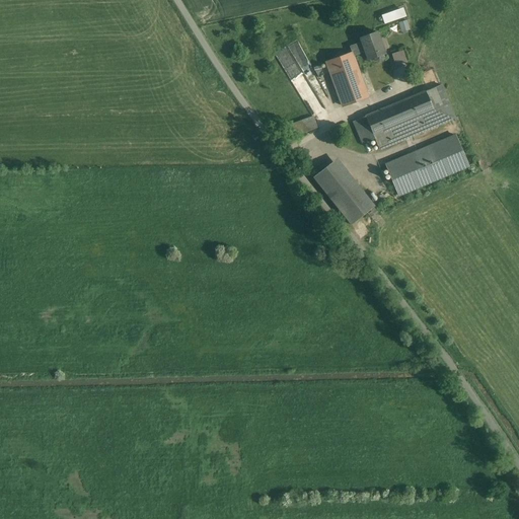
[(385,24),(411,16),(408,7),(383,14),(385,24)]
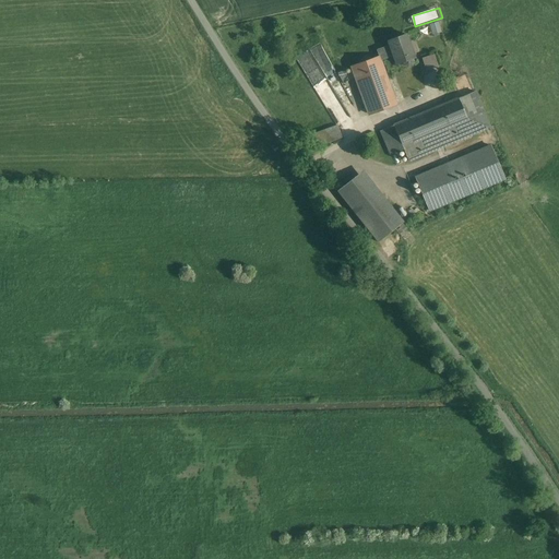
[(436,34),(443,32),(440,21),(432,24),(436,34)]
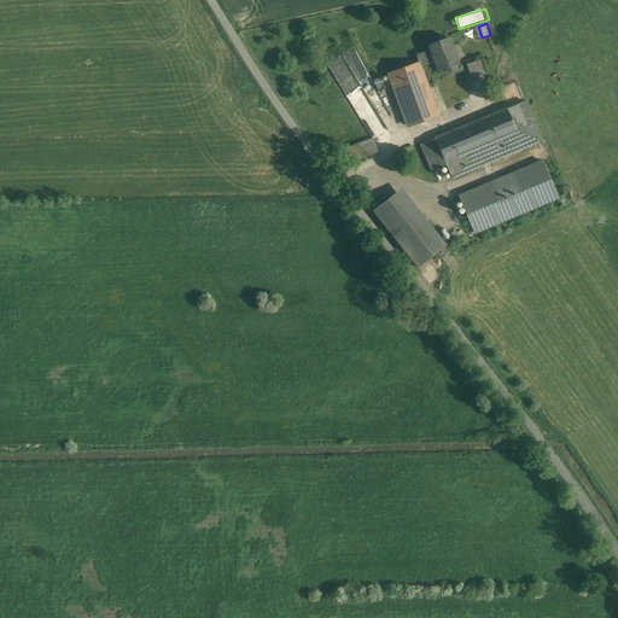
[(448,39),(429,45),(431,51),(429,52),(417,57),(419,63),(420,68),(435,62),(438,71),(445,69),(447,73),(452,74),(455,73),(458,69),(455,65),(458,64),(448,39)]
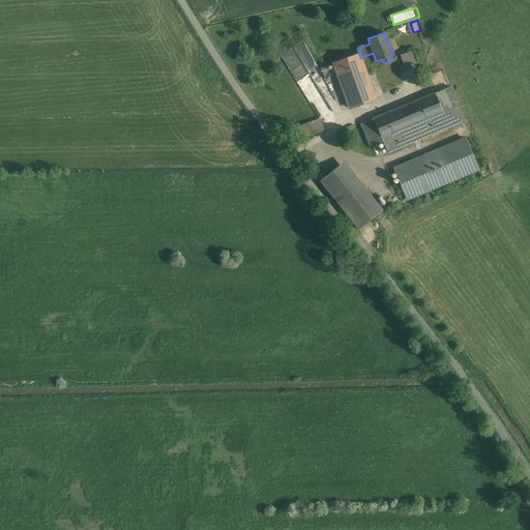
[(303,63),(293,69),(301,84),(311,79),(307,72),(317,66),(303,42),(285,54),(291,63),(300,58),(303,63)]
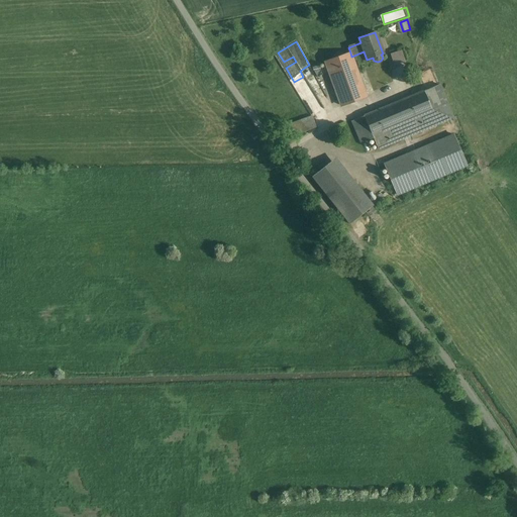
[(396,64),(407,62),(404,50),(394,53),(396,64)]
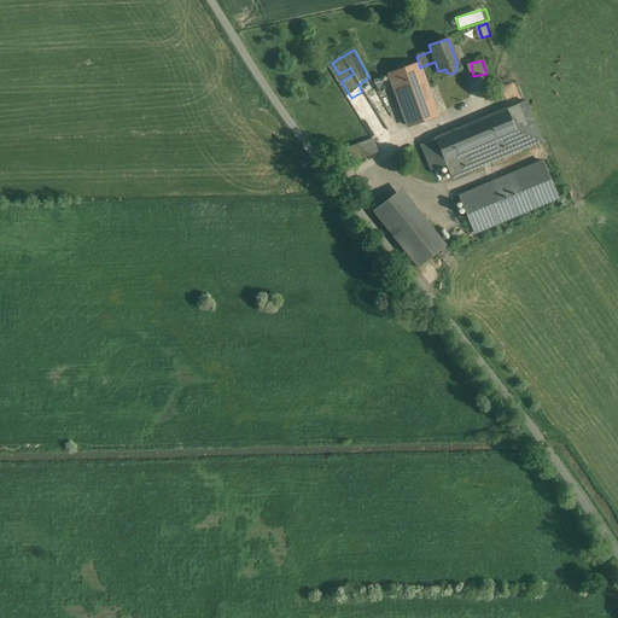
[(419,63),(389,74),(408,127),(438,116),(420,68),(419,63)]
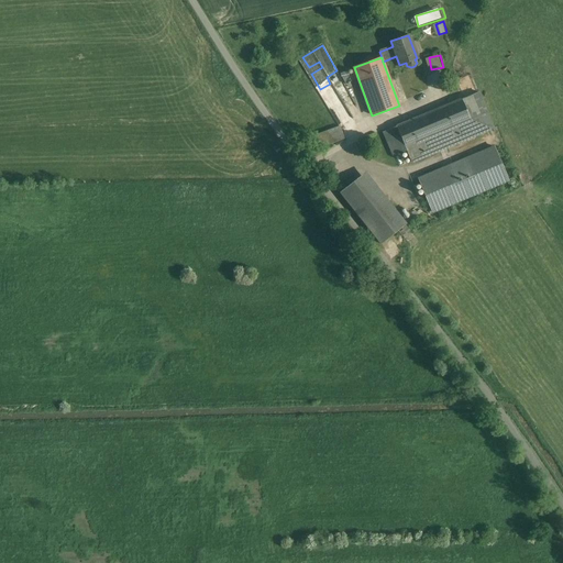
[(345,72),(340,74),(345,85),(351,81),(345,72)]
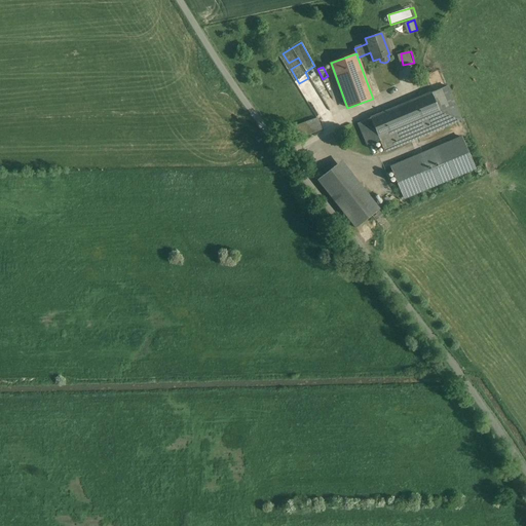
[(447,86),(431,94),(439,112),(455,105),(447,86)]
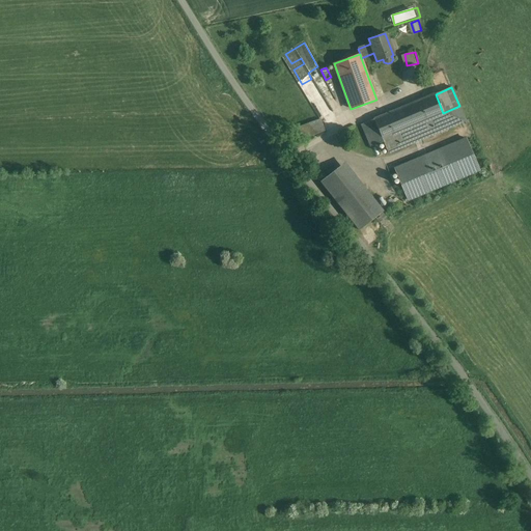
[(436,94),(374,119),(383,138),(443,113),(436,94)]
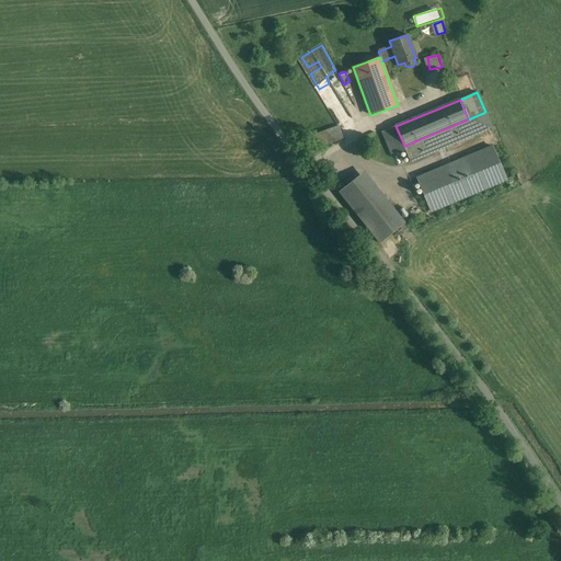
[(485,112),(468,119),(474,135),(492,128),(485,112)]
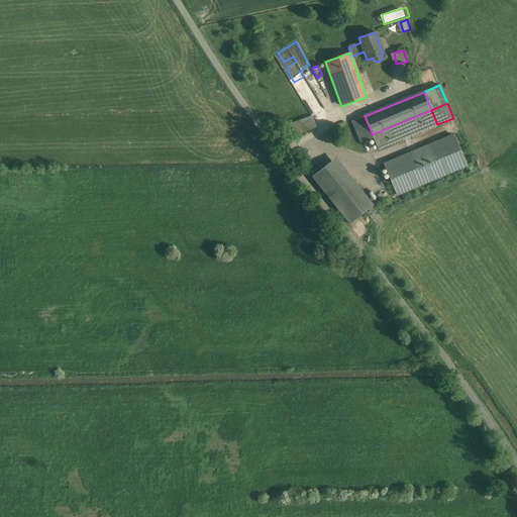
[(431,110),(373,134),(374,138),(378,149),(437,124),(431,110)]
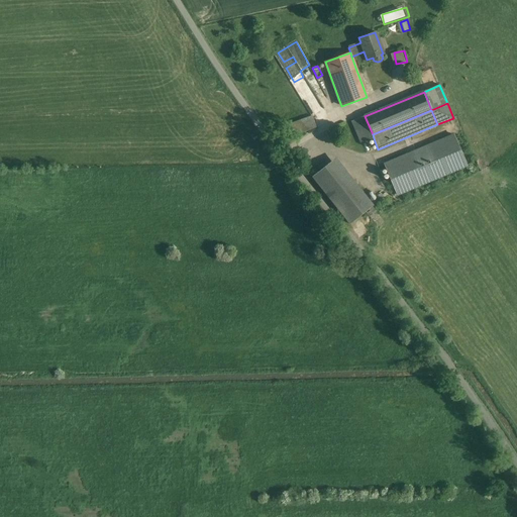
[(316,127),(312,116),(301,121),(305,132),(316,127)]
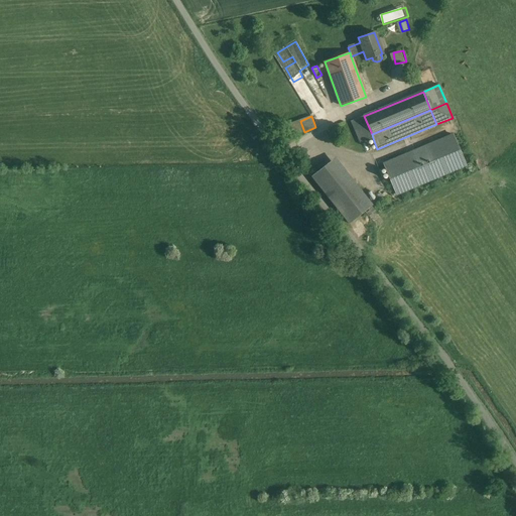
[(372,134),(364,116),(351,121),(361,143),(373,138),(372,134)]
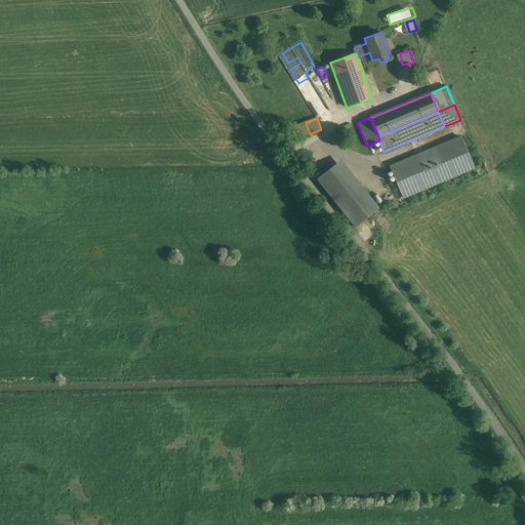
[(306,123),(287,129),(291,140),(310,134),(306,123)]
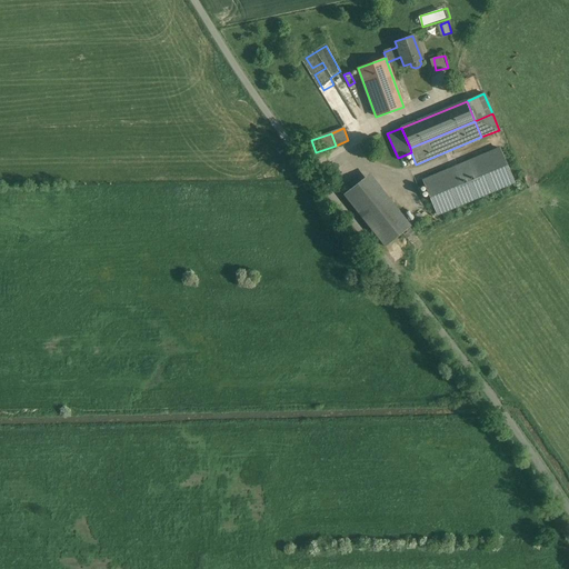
[(499,149),(422,181),(425,185),(429,196),(437,215),(513,182),(499,149)]
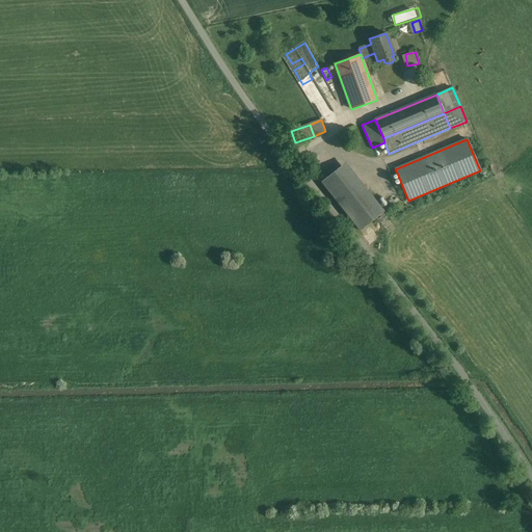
[(345,162),(321,182),(360,231),(383,211),(345,162)]
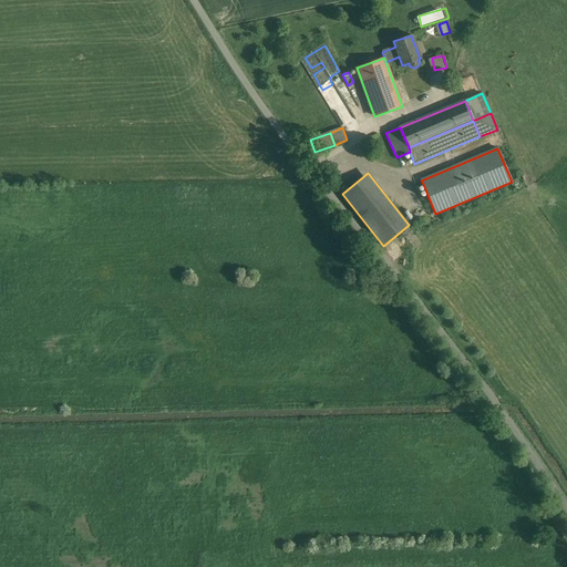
[(428,195),(423,184),(416,186),(421,198),(428,195)]
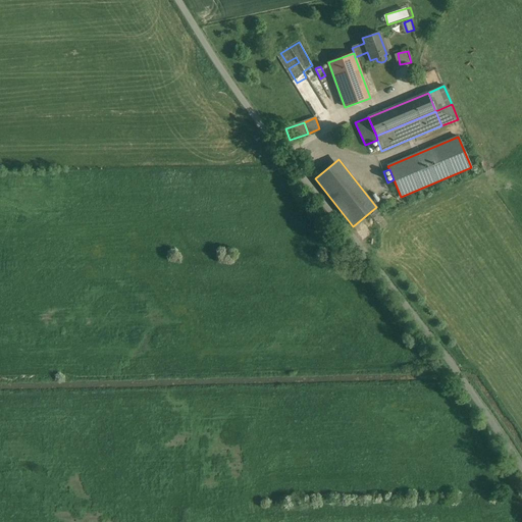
All buildings are outlined.
